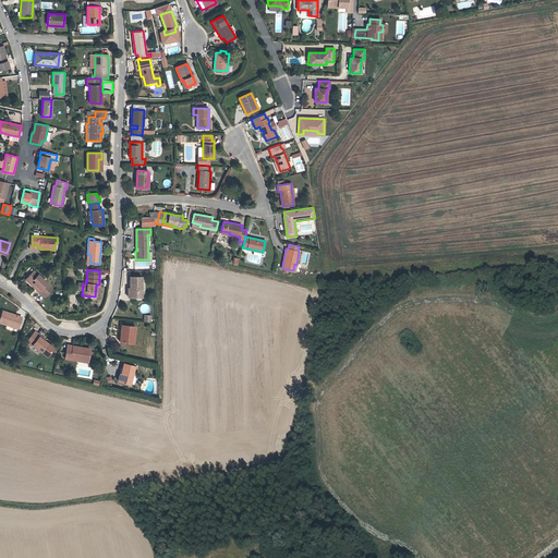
[(25,279),(32,284),(34,282),(39,289),(38,291),(41,294),(43,293),(46,295),(51,290),(48,287),(50,286),(34,270),(25,279)]
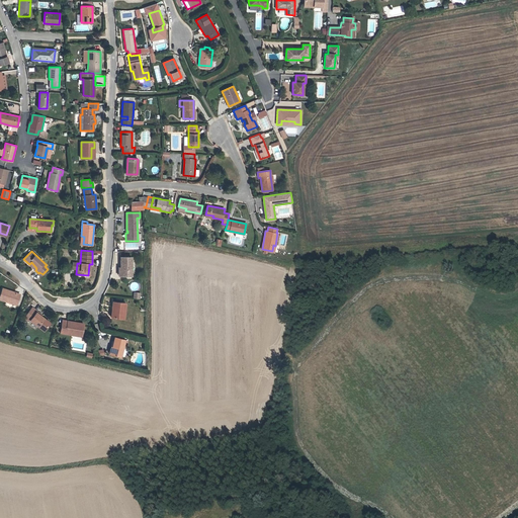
[(121,268),(121,275),(132,275),(132,257),(120,257),(120,268),(121,268)]
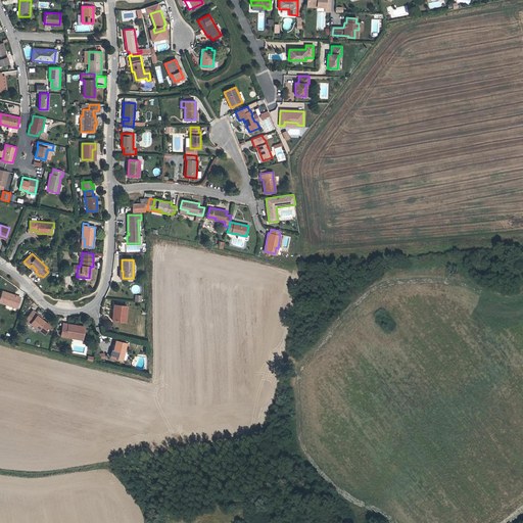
[(0,301),(16,307),(20,296),(2,291),(0,297),(0,301)]
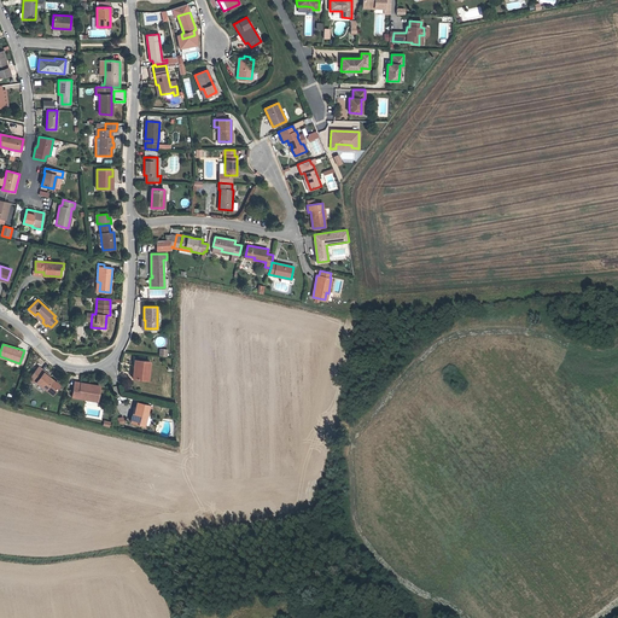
[(145,368),(149,368),(150,361),(135,360),(133,378),(144,379),(145,368)]
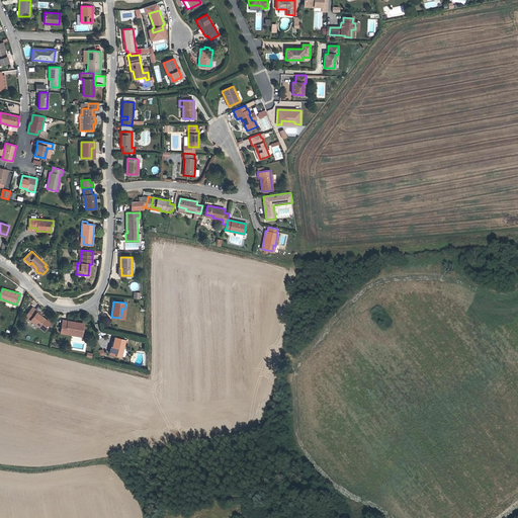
[(25,316),(30,320),(37,326),(44,318),(40,315),(41,314),(32,307),(25,316)]
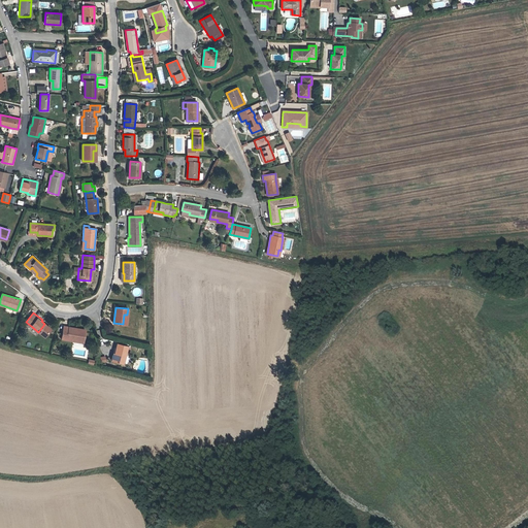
[(84,342),(85,332),(68,329),(69,327),(64,326),(61,338),(84,342)]
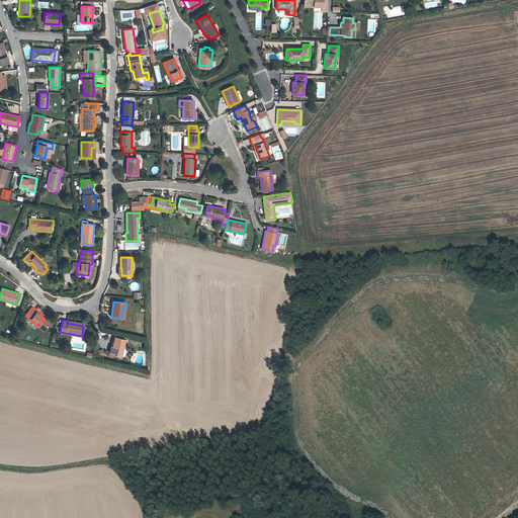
[(113,346),(111,354),(120,356),(124,339),(114,337),(112,346),(113,346)]
